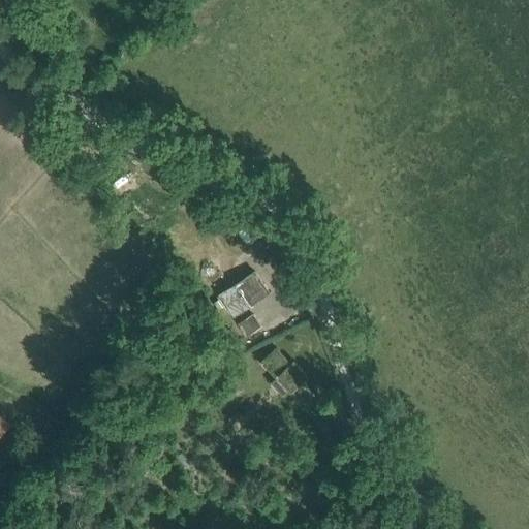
[(220,293),(235,315),(269,291),(255,271),(220,293)]
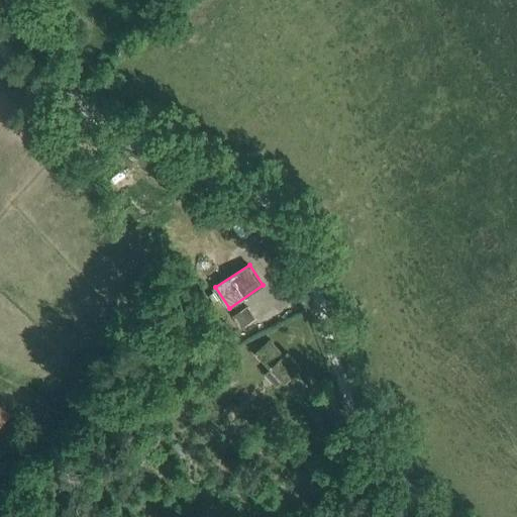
[(234,316),(241,326),(254,317),(248,307),(234,316)]
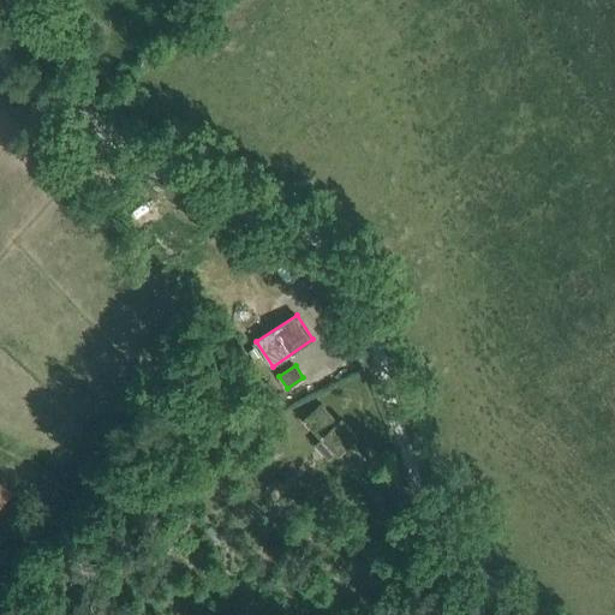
[(317,398),(302,412),(318,430),(322,427),(338,443),(334,447),(347,461),(359,449),(346,435),(353,429),(338,412),(334,416),(317,398)]
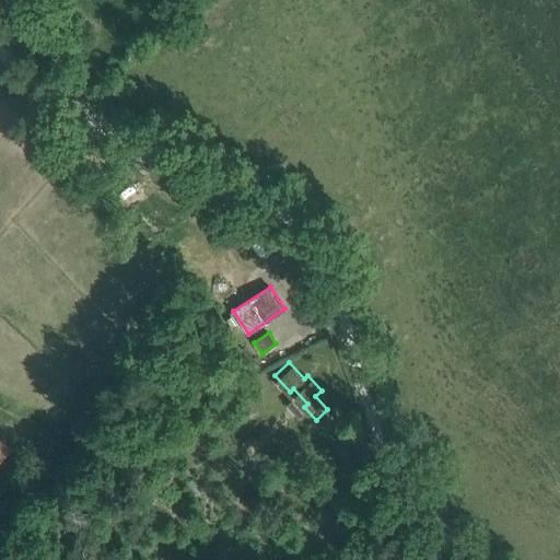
[(339,427),(328,436),(341,450),(351,440),(339,427)]
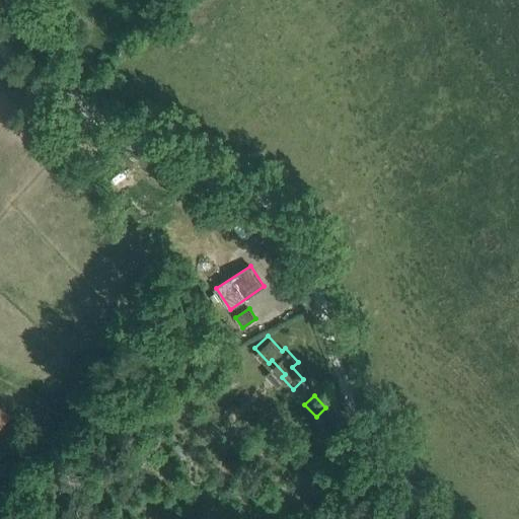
[(0,406),(0,427),(9,415),(0,406)]
